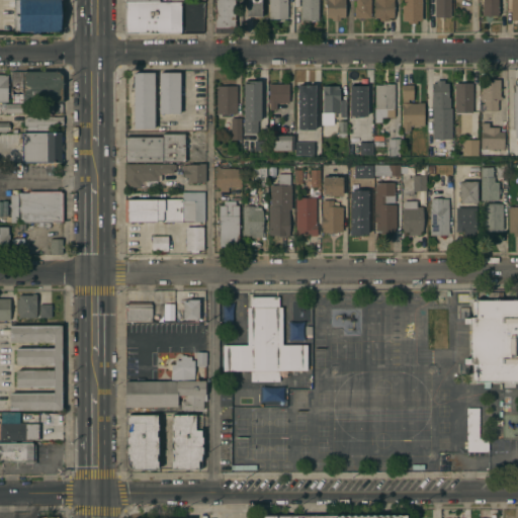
[(59,0),(60,29),(38,29),(38,32),(32,32),(32,30),(19,30),(20,29),(14,29),(14,0),(59,0)]
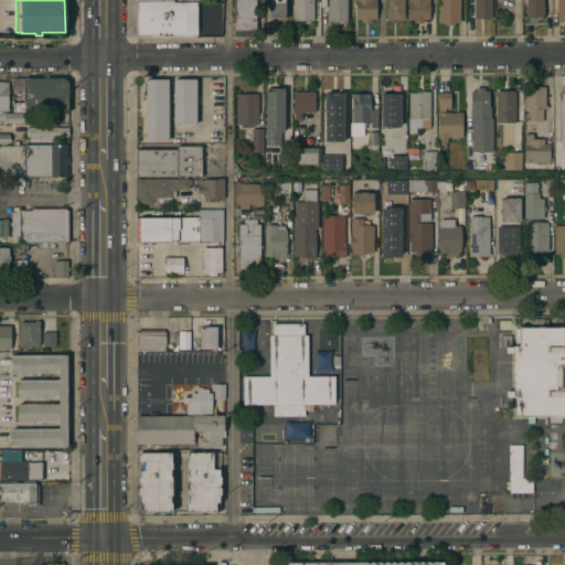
[(234,0),(256,0),(256,35),(234,34),(234,0)]
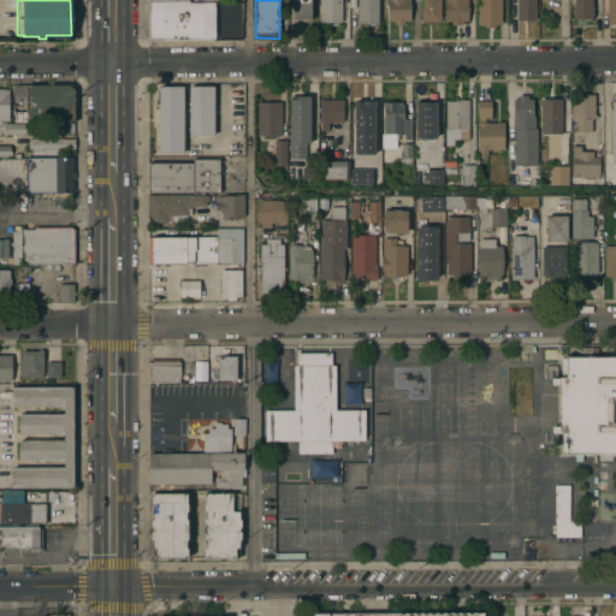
[(312,0),(312,18),(309,21),(303,21),(301,18),(295,18),(295,0),(312,0)]
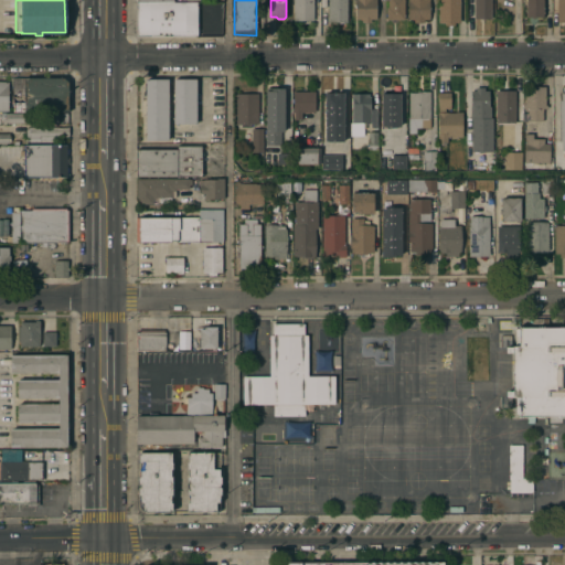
[(313,0),(313,20),(294,19),(294,13),(292,13),(292,0),(313,0)]
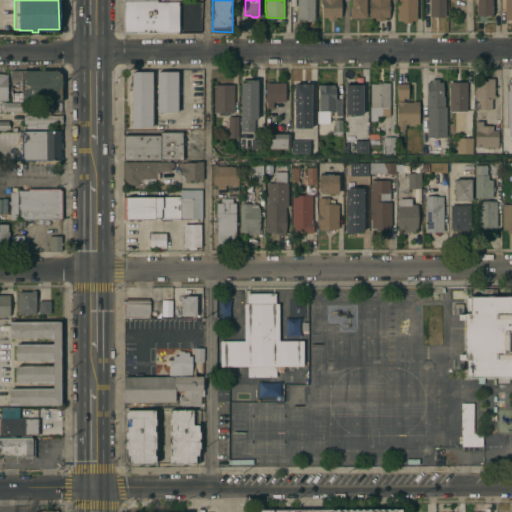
[(314,0),(315,19),(297,19),(296,0),(314,0)]
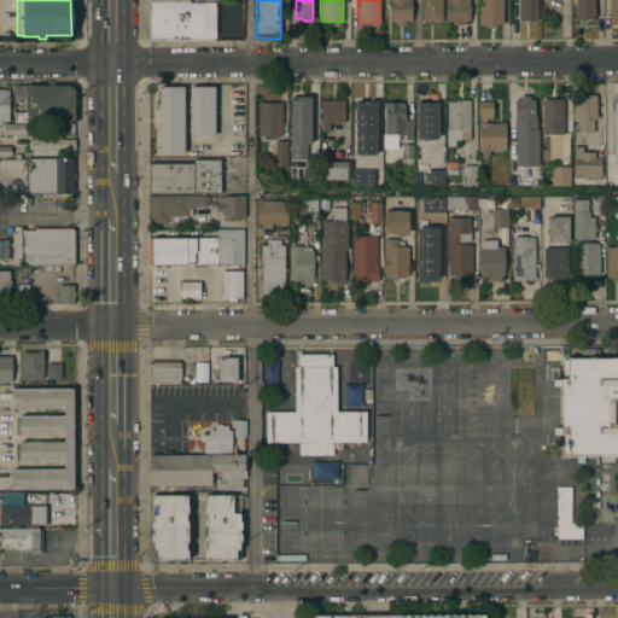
[(412,0),(412,19),(406,19),(406,23),(396,23),(396,19),(389,19),(389,0),(412,0)]
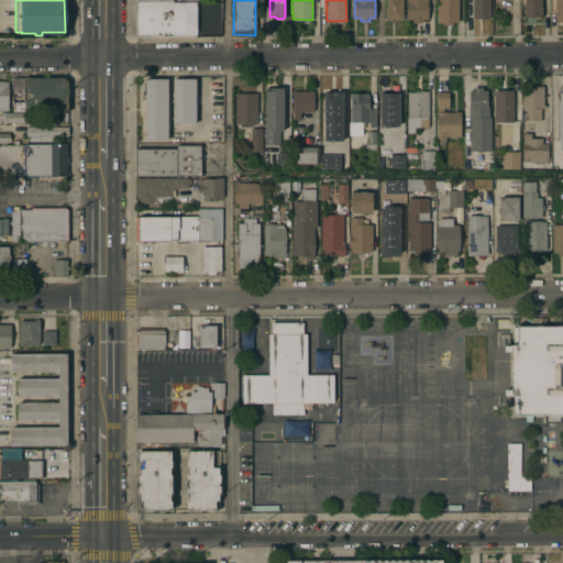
[(385,6),(387,6),(387,0),(403,0),(404,18),(385,19),(385,6)]
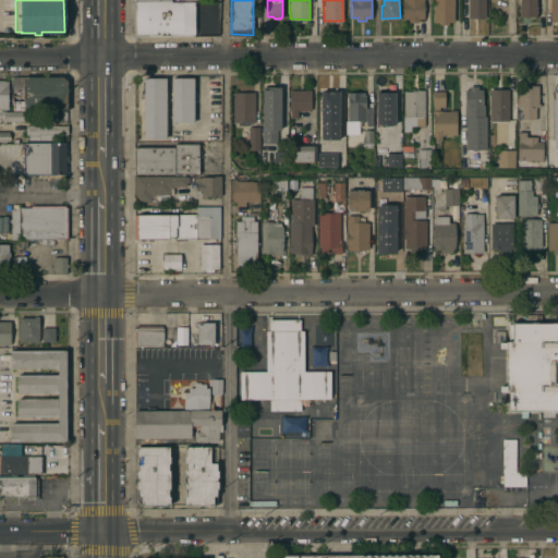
[(403,0),(424,0),(424,19),(420,17),(420,22),(409,22),(409,19),(403,19),(403,0)]
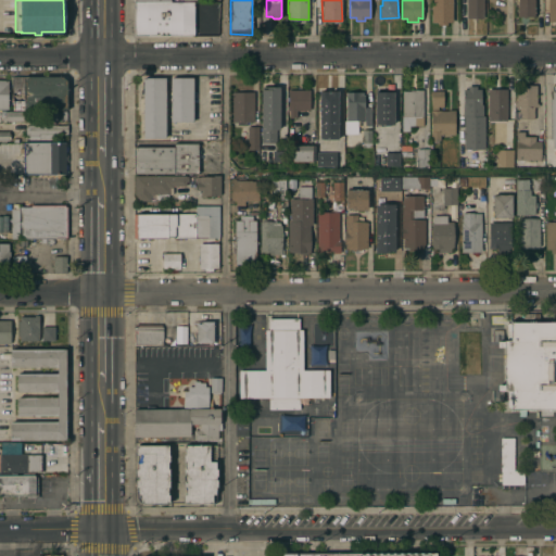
[(431,0),(453,0),(453,17),(453,21),(447,21),(447,24),(438,24),(438,21),(431,22),(431,0)]
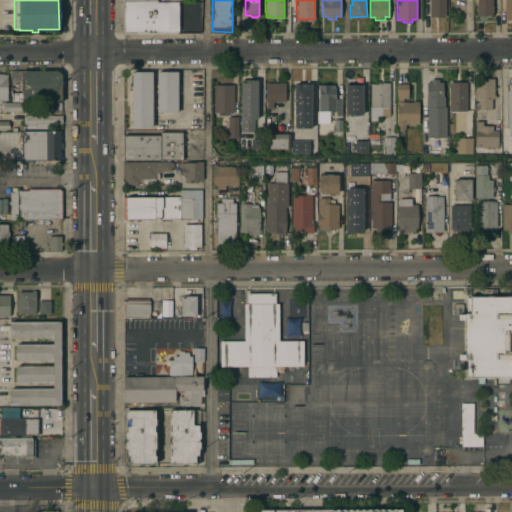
[(430,0),(446,0),(446,16),(430,16),(430,0)]
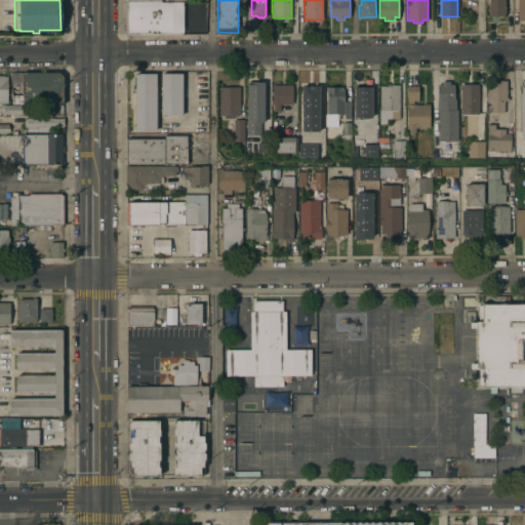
[(506,0),(506,14),(503,14),(503,16),(493,16),(493,14),(489,14),(489,0),(506,0)]
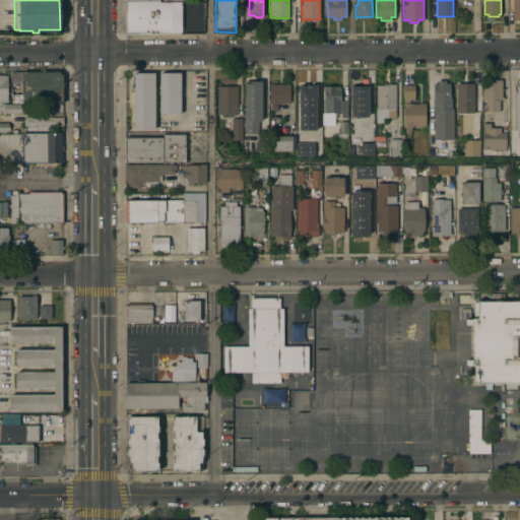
[(519,0),(511,0),(511,20),(519,20),(519,0)]
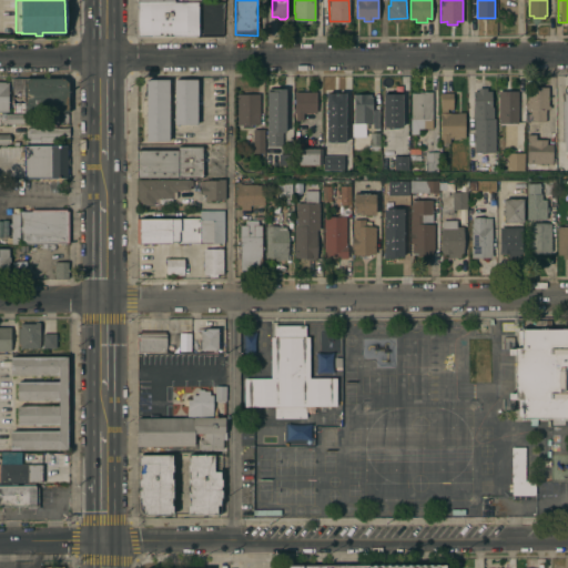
[(199,3),(201,3),(201,8),(199,8),(199,36),(138,36),(138,2),(199,2),(199,3)]
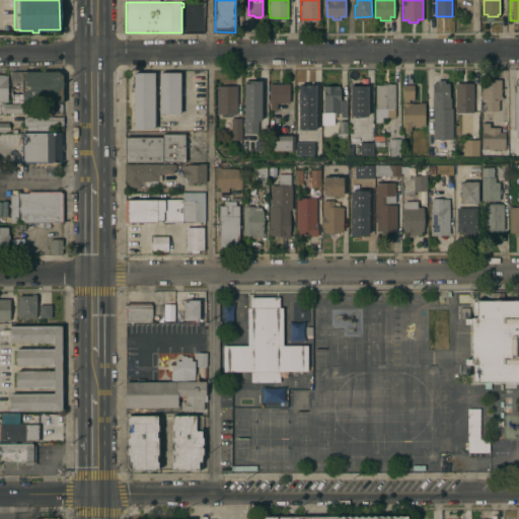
[(180,113),(160,113),(160,71),(180,71),(180,113)]
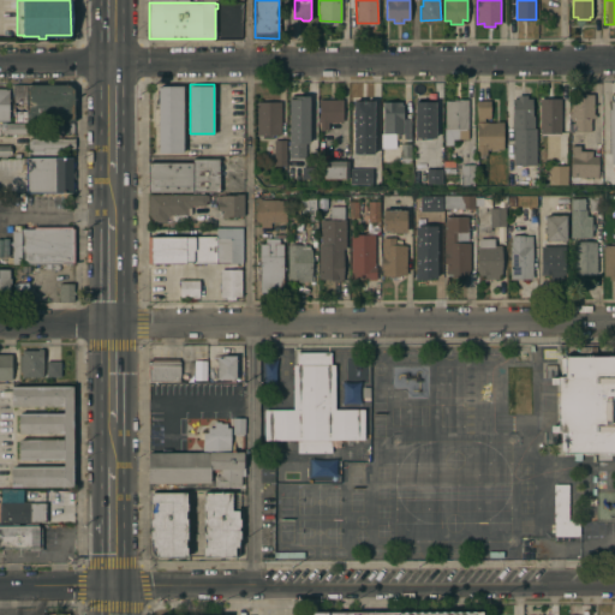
[(75,120),(27,120),(27,85),(70,85),(73,88),(75,120)]
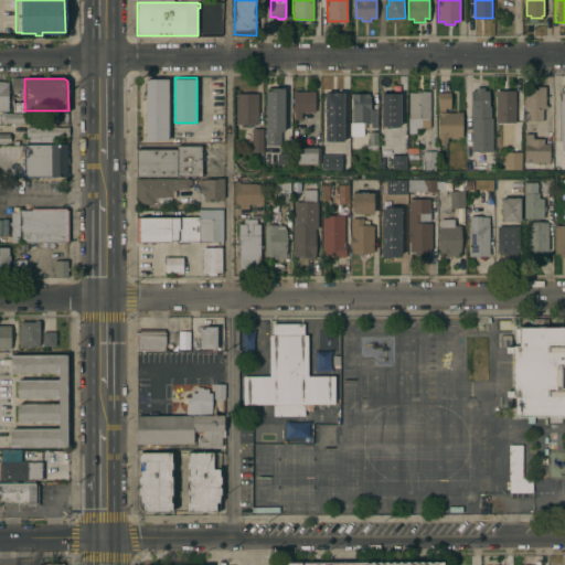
[(169,139),(146,139),(146,78),(169,78),(169,139)]
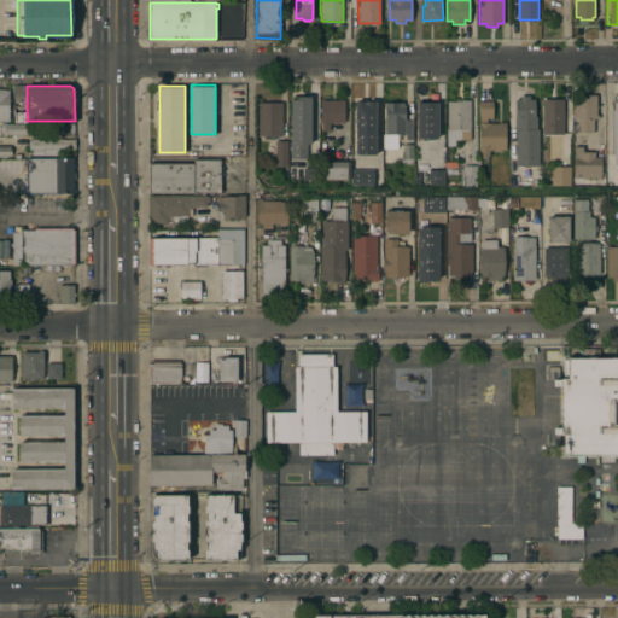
[(0,121),(0,88),(9,88),(10,121),(0,121)]
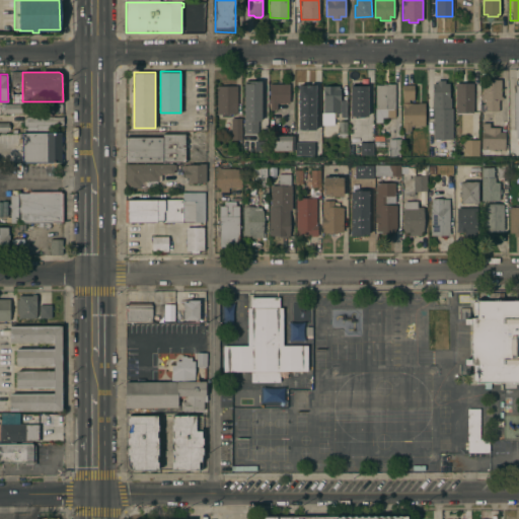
[(434,108),(433,108),(433,82),(437,82),(437,79),(445,79),(445,82),(450,82),(450,96),(451,96),(451,106),(453,107),(452,139),(440,138),(440,143),(436,143),(436,139),(433,139),(434,108)]
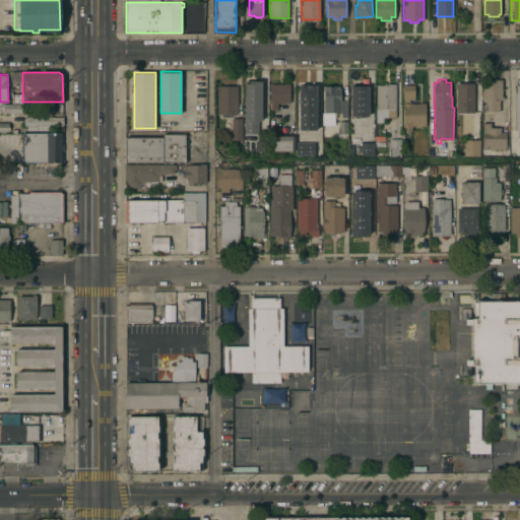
[(481,94),(483,94),(483,79),(502,79),(502,95),(504,95),(504,99),(500,99),(500,111),(481,111),(481,94)]
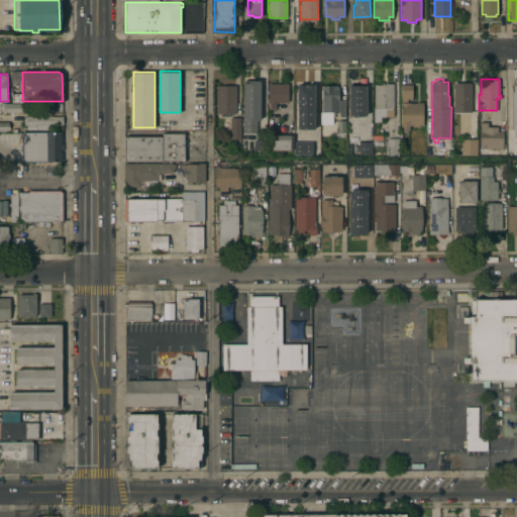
[(260,120),(255,120),(255,132),(242,132),(242,81),(260,81),(260,120)]
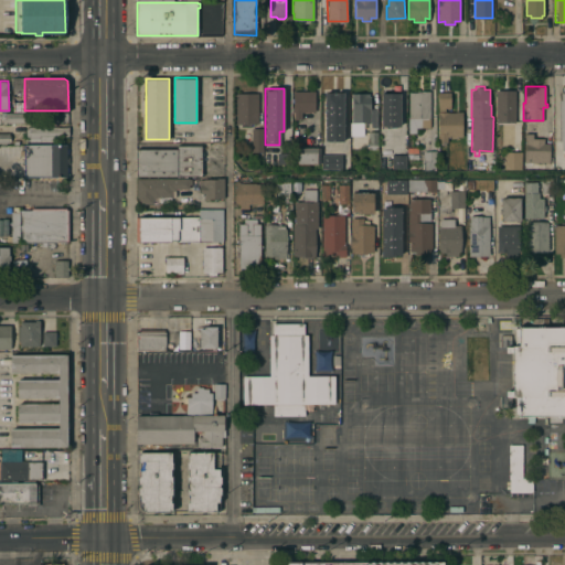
[(497,89),(515,89),(515,121),(497,121),(497,89)]
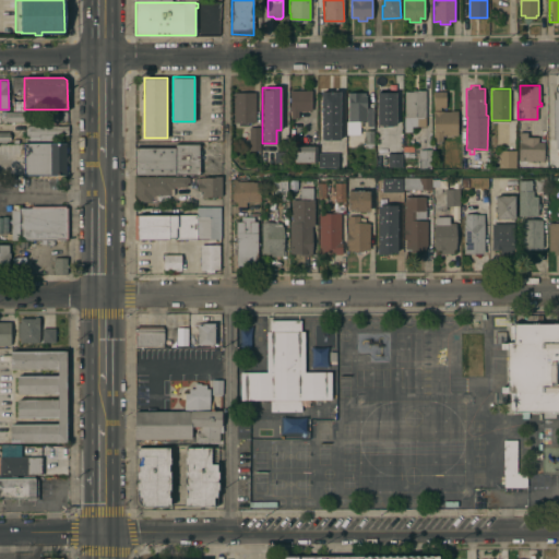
[(311,90),(311,110),(299,110),(299,117),(292,117),(292,110),(289,110),(289,90),(311,90)]
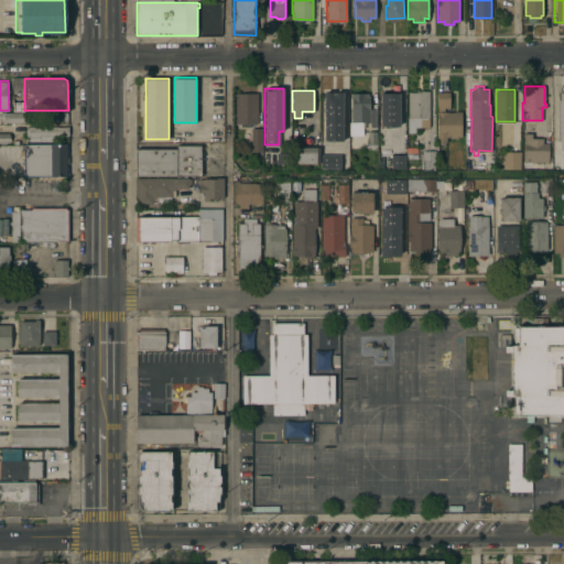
[(409,91),(416,91),(416,90),(430,90),(430,127),(418,127),(416,144),(413,144),(413,132),(408,132),(409,91)]
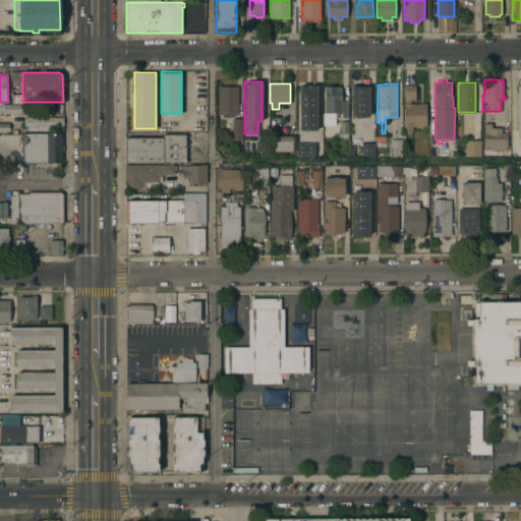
[(340,85),(340,89),(342,89),(342,99),(348,99),(348,136),(340,136),(340,120),(342,120),(342,112),(325,112),(325,101),(325,84),(340,85)]
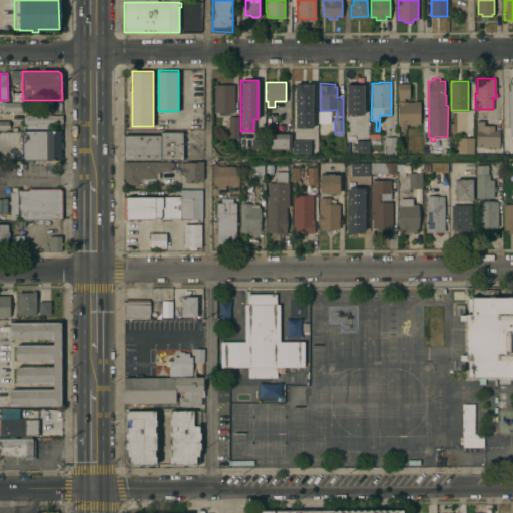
[(346,83),(356,83),(356,85),(363,85),(363,114),(346,114),(346,83)]
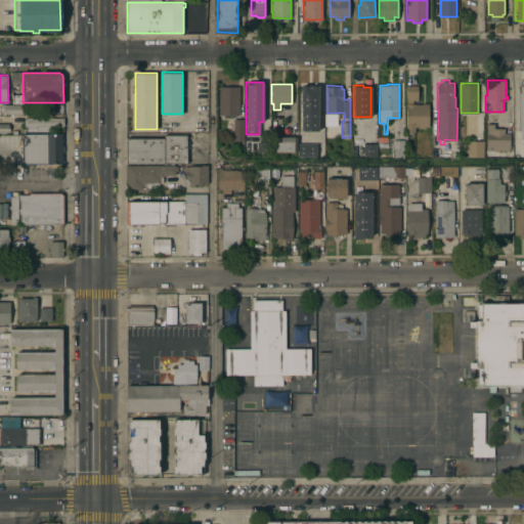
[(419,85),(419,99),(412,99),(412,102),(406,102),(406,85),(419,85)]
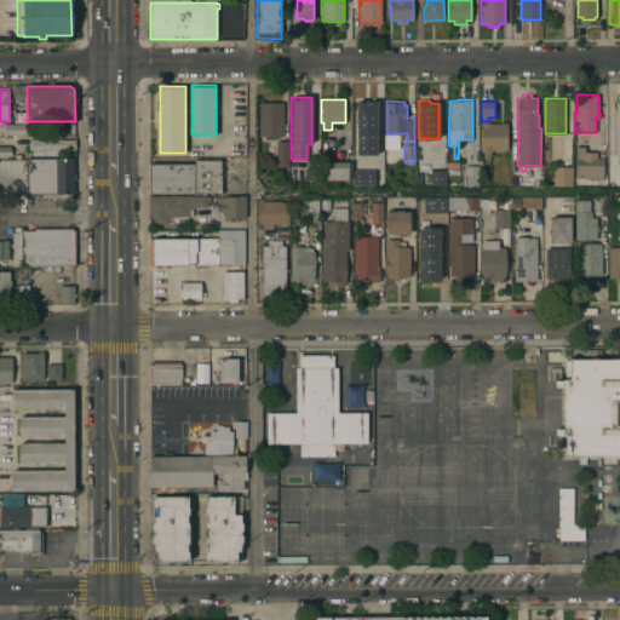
[(259,102),(283,102),(283,136),(259,136),(259,102)]
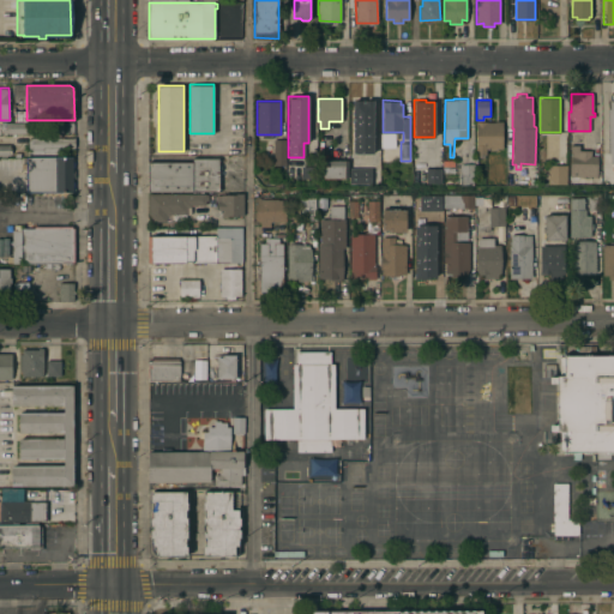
[(353,101),(372,101),(373,154),(353,154),(353,101)]
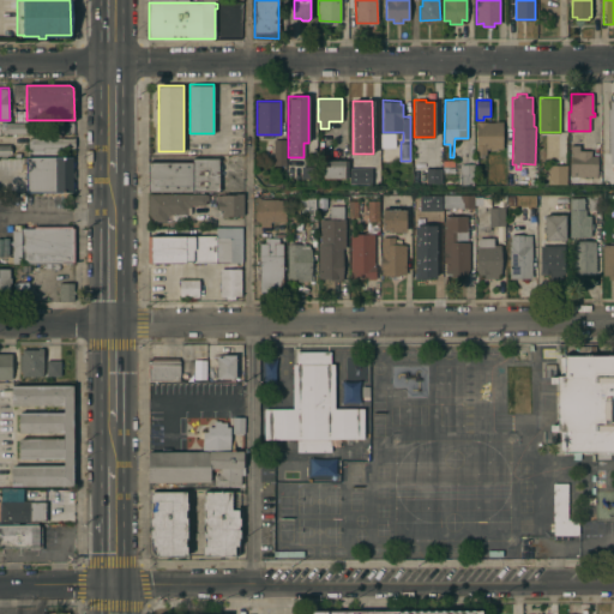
[(25,120),(14,120),(14,107),(25,107),(25,120)]
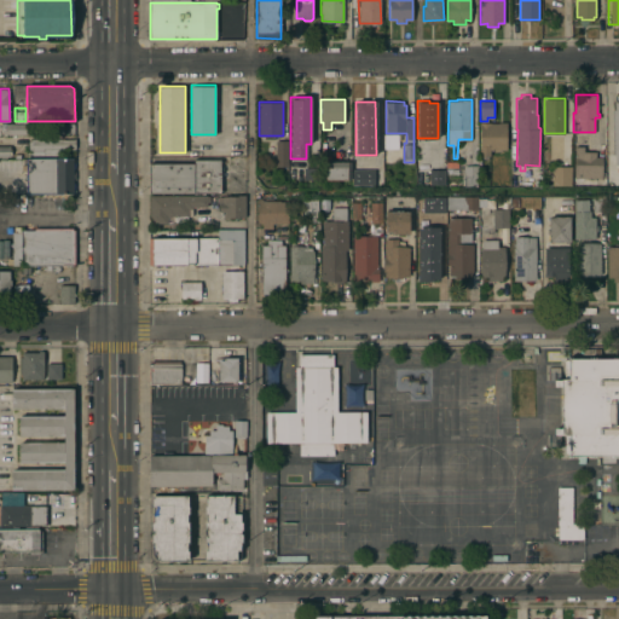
[(499,122),(499,121),(507,121),(507,149),(491,149),(491,155),(489,155),(489,157),(482,157),(482,155),(480,155),(480,125),(480,122),(499,122)]
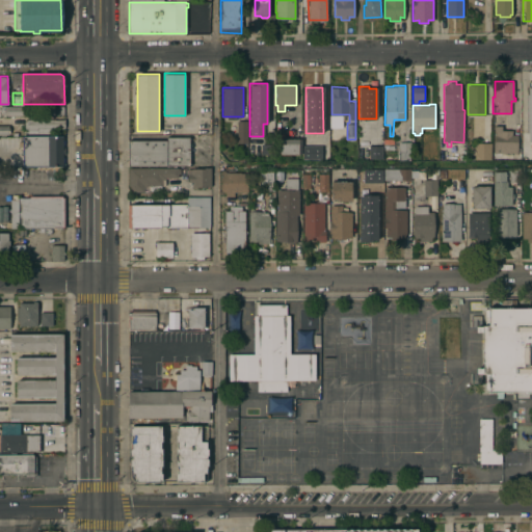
[(64,113),(46,114),(46,107),(51,107),(51,106),(63,105),(64,113)]
